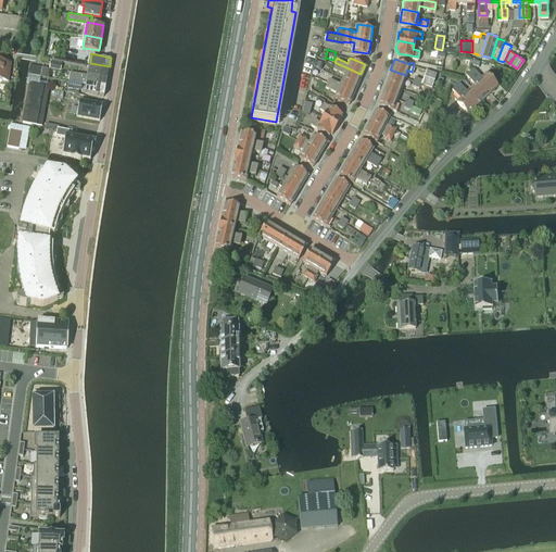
[(40,73),(41,64),(29,62),(28,72),(39,73),(40,73)]
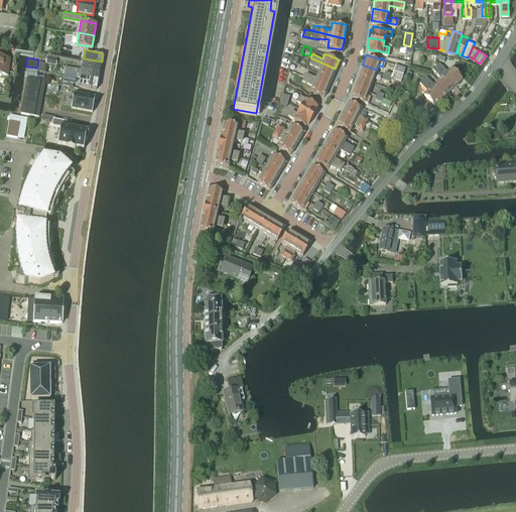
[(331,77),(335,69),(310,57),(308,61),(319,67),(317,71),(331,77)]
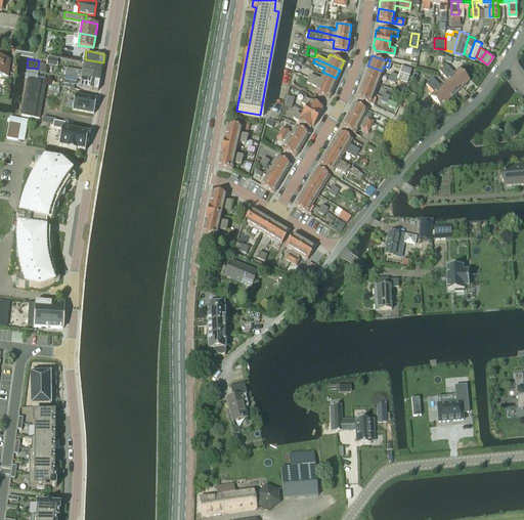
[(85,59),(83,67),(83,68),(101,71),(103,62),(85,59)]
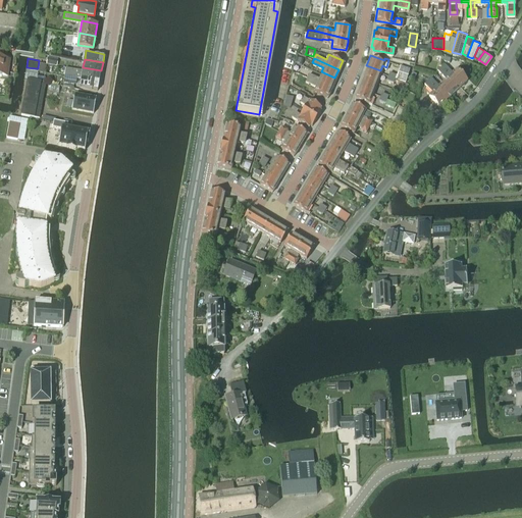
[(388,73),(395,75),(405,79),(410,66),(401,62),(397,72),(389,69),(388,73)]
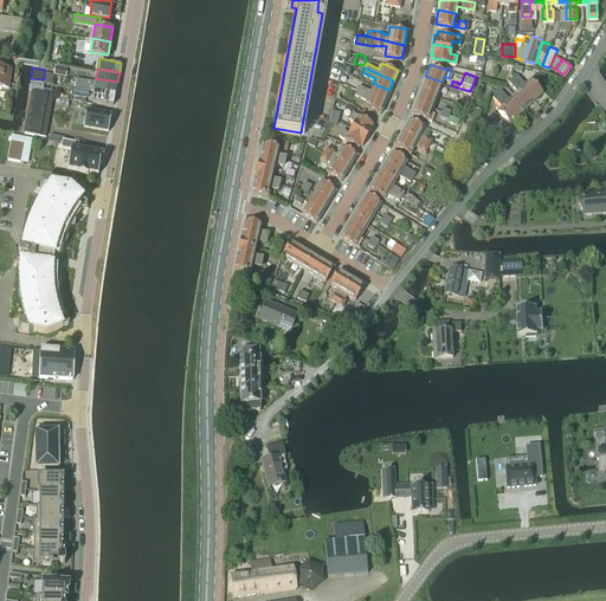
[(511,76),(533,98),(541,90),(529,77),(524,82),(515,72),(511,76)]
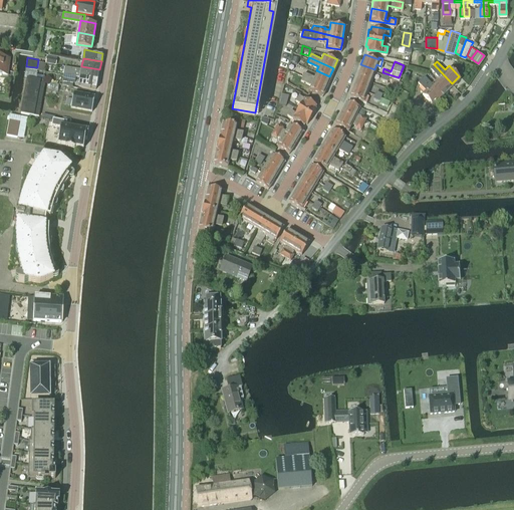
[(64,64),(63,71),(76,73),(80,74),(98,77),(99,69),(81,66),(64,64)]
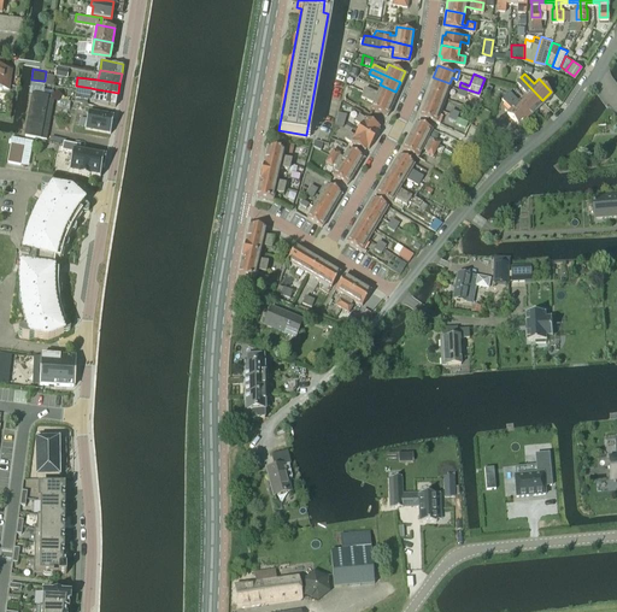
[(429,89),(445,95),(446,94),(447,89),(450,83),(433,77),(432,81),(429,89)]
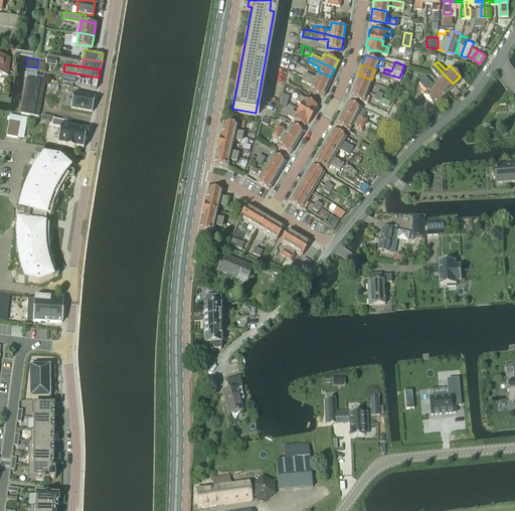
[(447,90),(453,83),(435,64),(432,67),(440,75),(436,78),(447,90)]
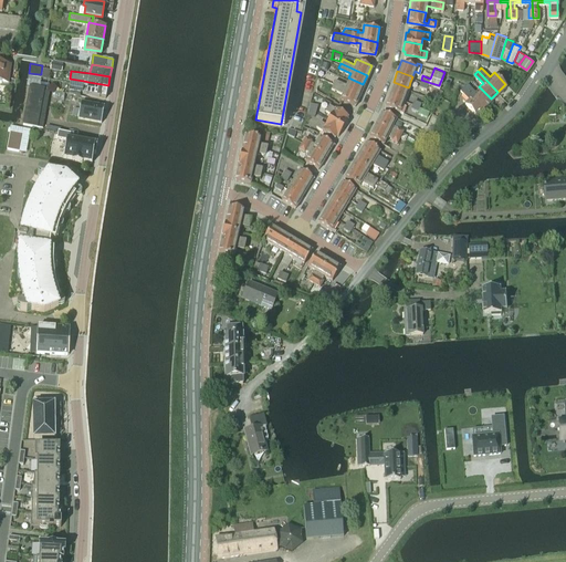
[(363,84),(348,77),(346,83),(334,77),(332,82),(358,94),(363,84)]
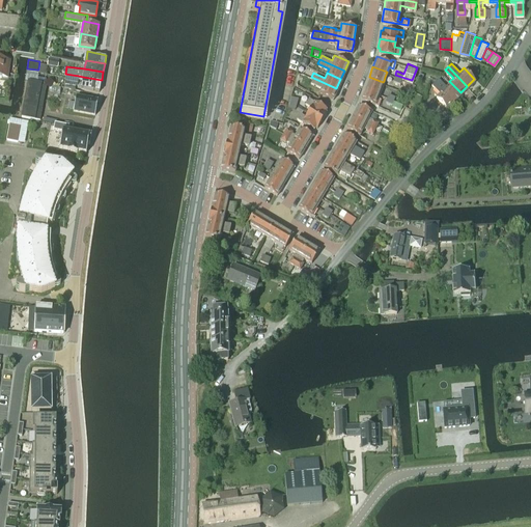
[(78,83),(79,76),(65,74),(64,81),(78,83)]
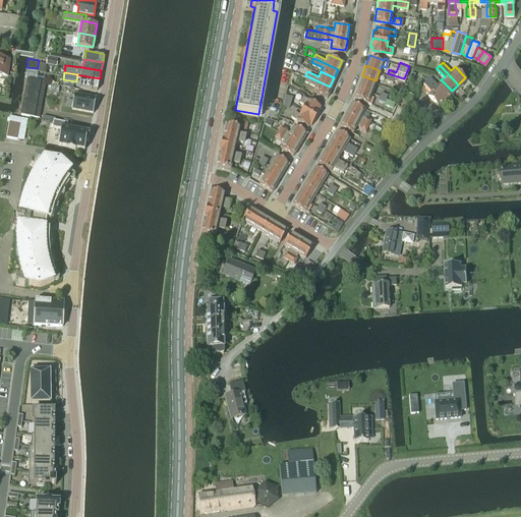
[(452,91),(441,79),(438,83),(429,74),(426,77),(445,98),(452,91)]
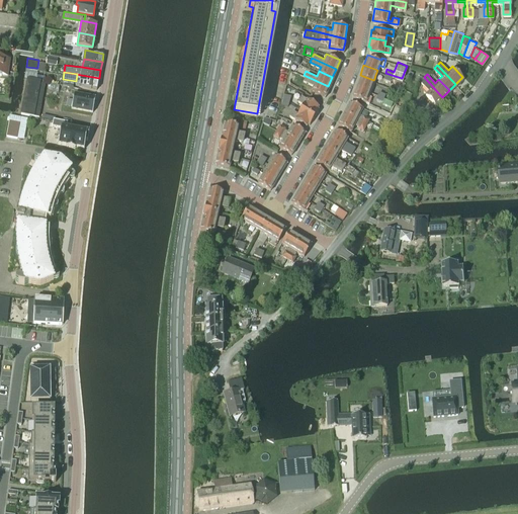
[(97,87),(99,78),(81,75),(79,83),(97,87)]
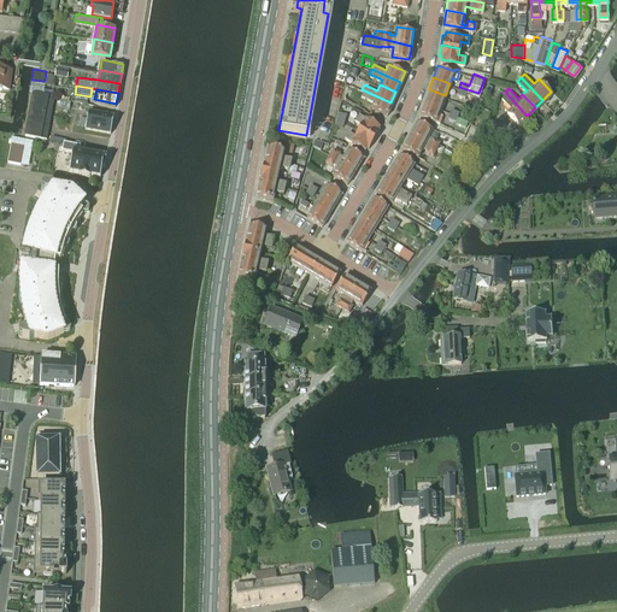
[(387,112),(391,103),(362,89),(360,94),(372,100),(370,106),(387,112)]
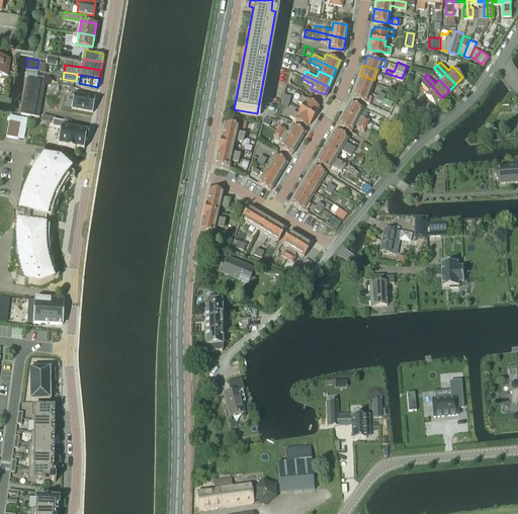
[(369,90),(373,80),(360,75),(356,85),(369,90)]
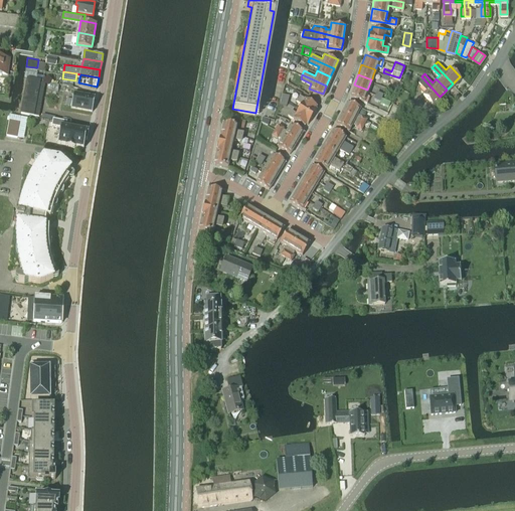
[(21,111),(35,113),(39,114),(45,81),(40,80),(40,78),(34,77),(27,75),(21,111)]
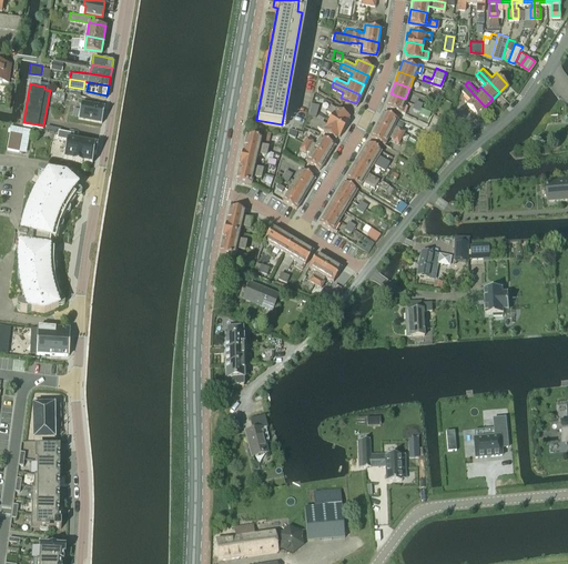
[(477,113),(485,107),(465,84),(460,88),(470,98),(466,101),(477,113)]
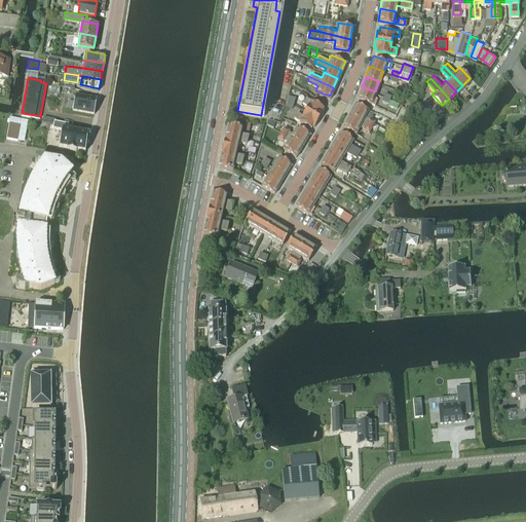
[(362,86),(358,97),(372,102),(375,103),(377,97),(374,96),(375,91),(362,86)]
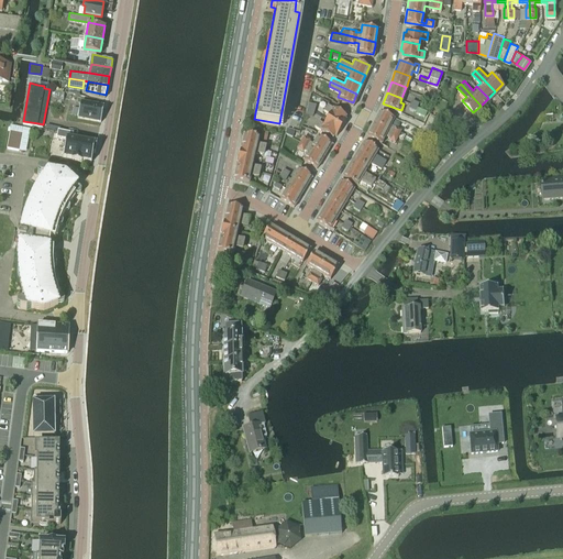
[(81,98),(78,114),(100,120),(103,102),(81,98)]
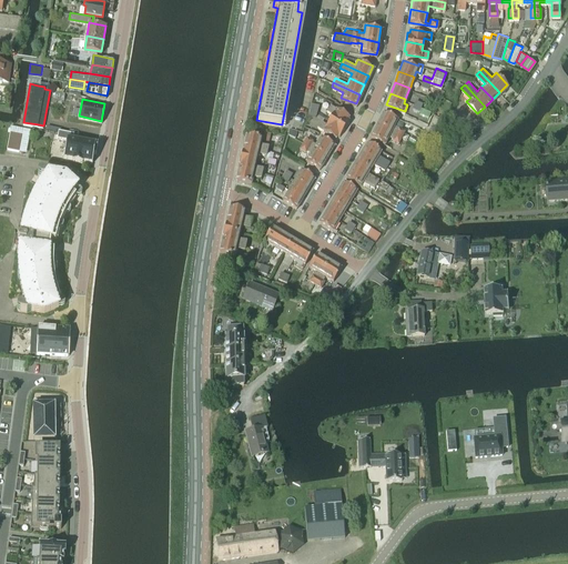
[(421,106),(421,104),(414,102),(412,107),(419,109),(418,111),(428,114),(430,110),(421,106)]
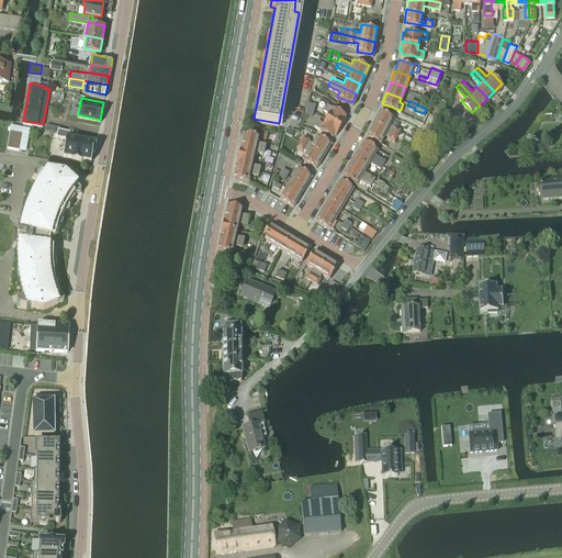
[(326,116),(340,124),(345,116),(343,115),(344,112),(327,102),(323,108),(329,111),(326,116)]
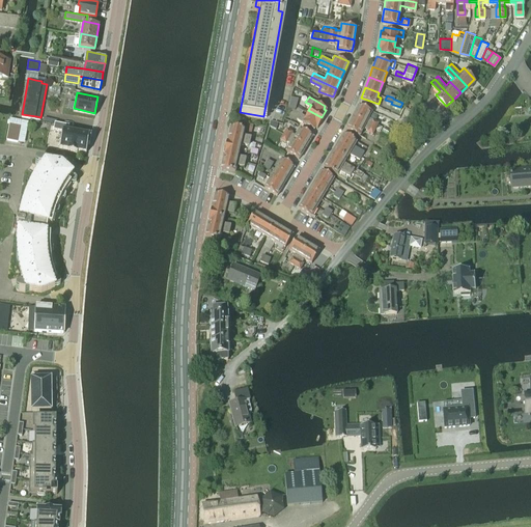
[(415,108),(420,111),(425,103),(420,100),(415,108)]
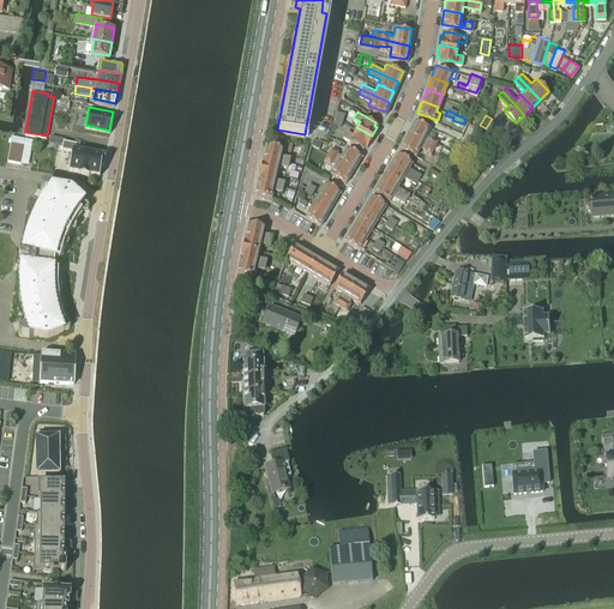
[(407,132),(433,145),(438,148),(440,142),(437,140),(437,139),(431,136),(429,138),(425,136),(428,126),(414,119),(407,132)]
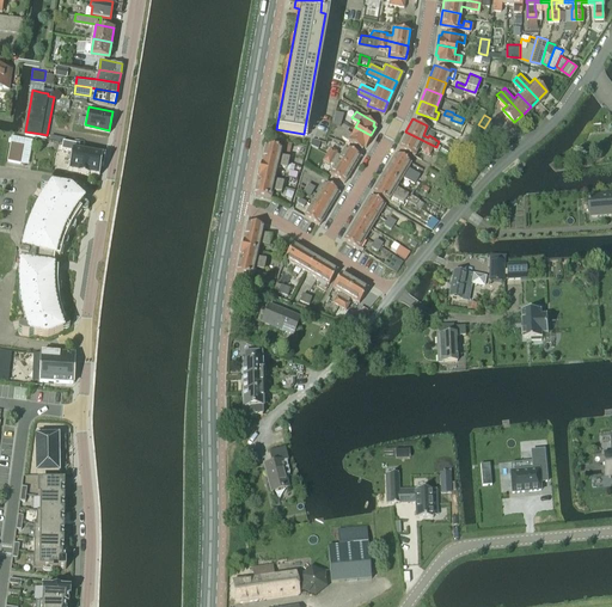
[(366,145),(371,135),(355,127),(352,132),(346,128),(342,134),(361,146),(362,142),(366,145)]
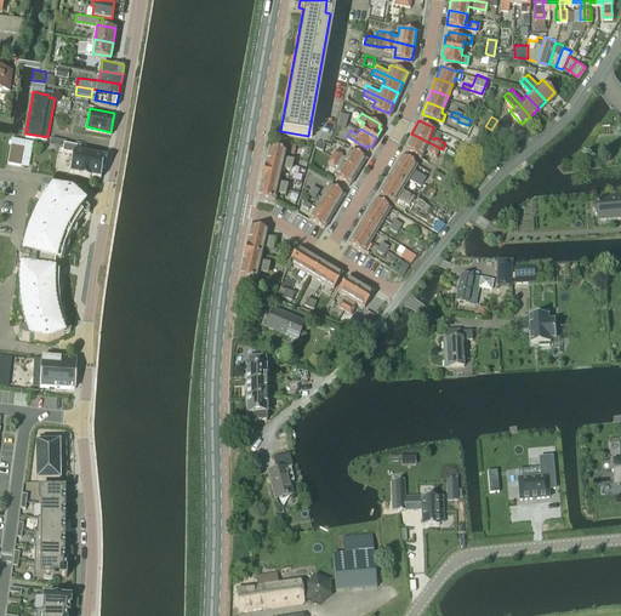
[(436,154),(438,147),(411,133),(404,147),(420,155),(425,147),(429,149),(428,150),(436,154)]
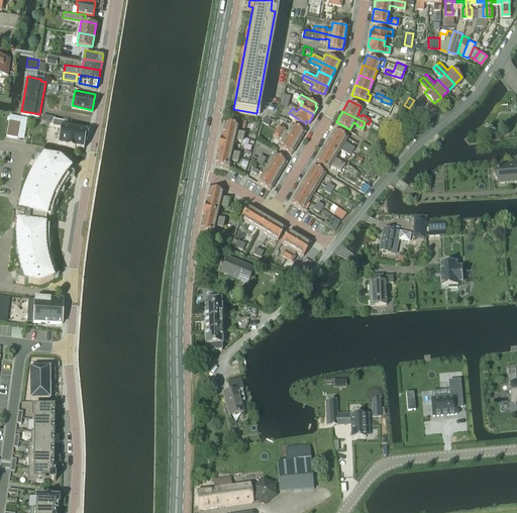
[(61,125),(59,141),(67,142),(67,144),(76,145),(76,144),(84,145),(86,137),(88,137),(90,128),(67,124),(68,119),(54,117),(53,123),(61,125)]
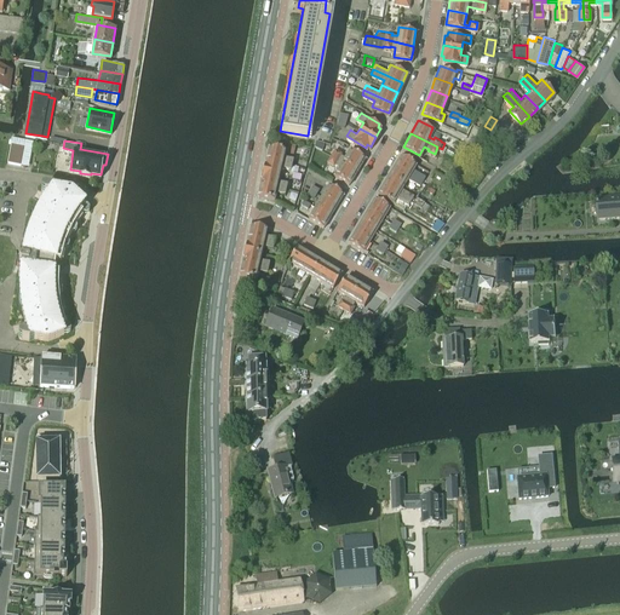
[(11,143),(7,160),(19,162),(21,161),(23,145),(11,143)]
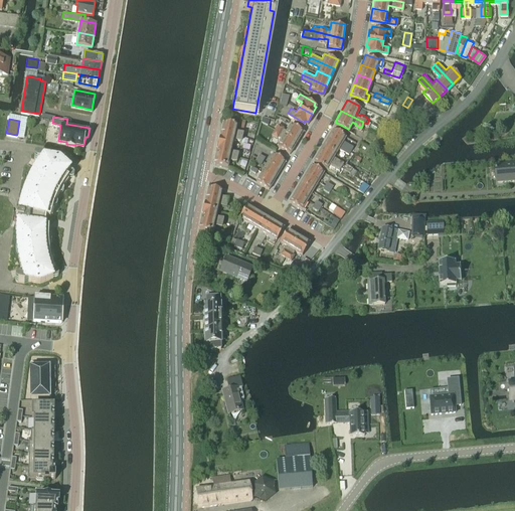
[(220,130),(241,135),(242,131),(235,129),(237,123),(223,120),(220,130)]
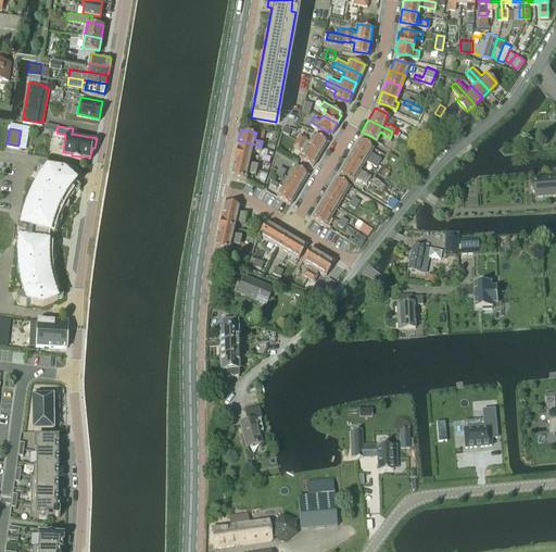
[(295,138),(319,152),(326,140),(313,133),(308,139),(304,137),(305,136),(299,133),(295,138)]
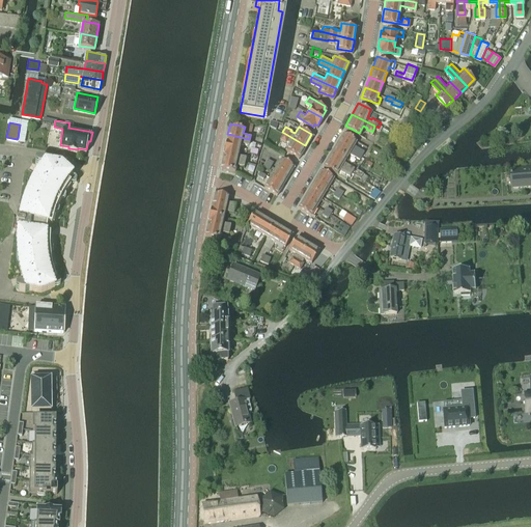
[(338,139),(361,154),(364,149),(354,143),(356,138),(343,131),(338,139)]
